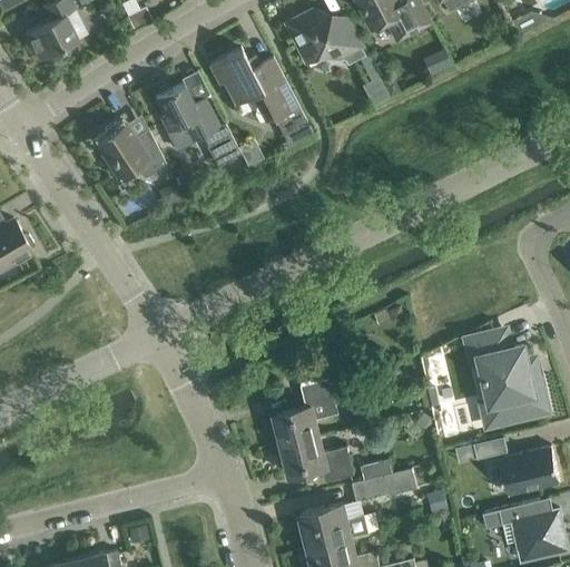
[(70,0),(56,0),(42,7),(50,21),(26,33),(29,40),(26,41),(31,51),(33,50),(39,60),(79,39),(66,15),(76,9),(70,0)]
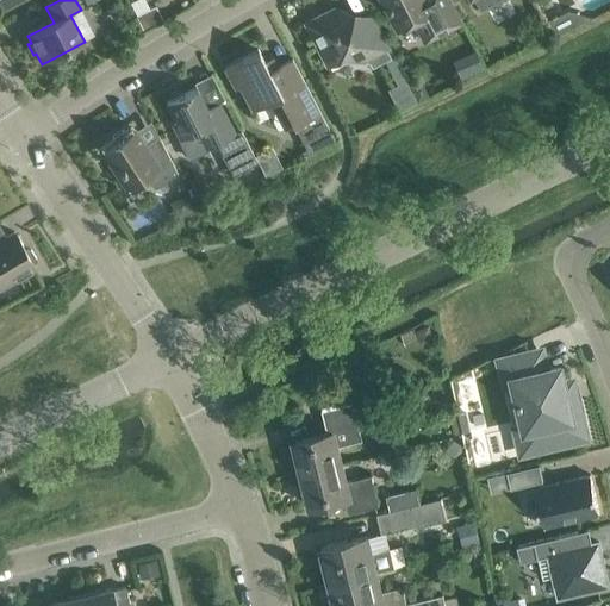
[(458,22),(450,8),(446,0),(380,0),(397,32),(414,23),(423,39),(458,22)]
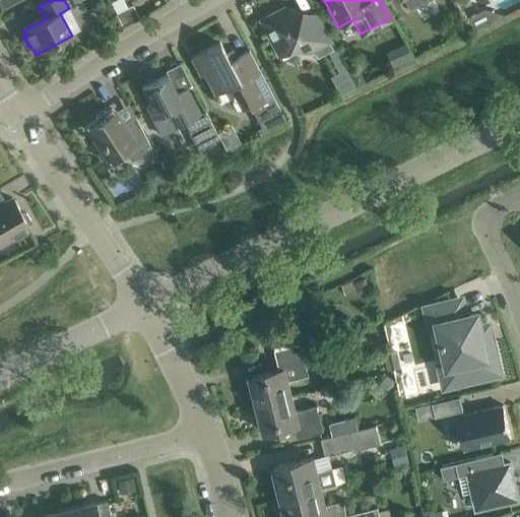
[(430,0),(402,0),(408,11),(430,0)]
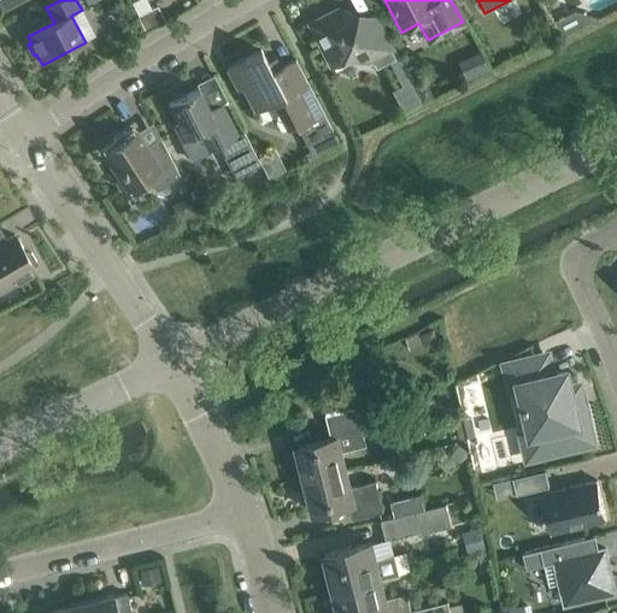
[(145,33),(165,23),(158,9),(137,18),(145,33)]
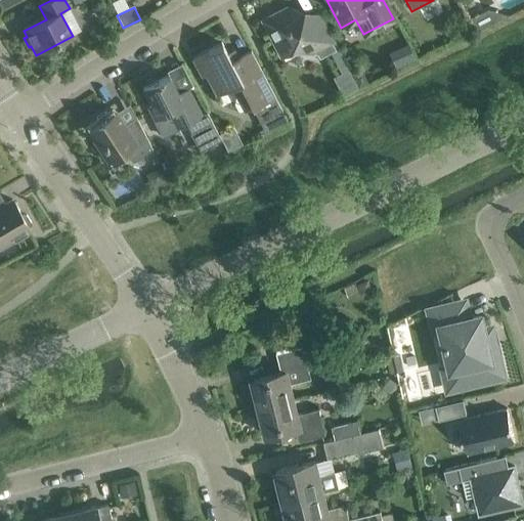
[(336,51),(326,34),(317,15),(315,16),(315,17),(303,24),(297,12),(292,11),(292,14),(289,13),(284,16),(281,12),(263,22),(281,58),(297,50),(317,56),(319,60),(336,51)]
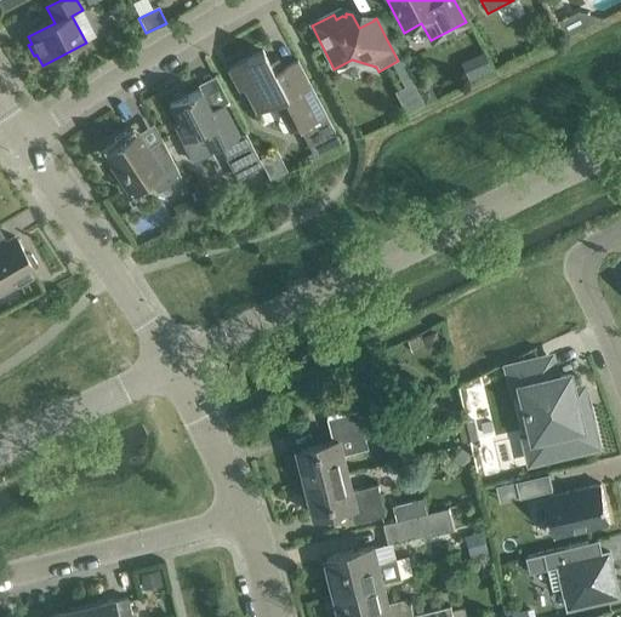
[(341,146),(332,130),(297,62),(283,69),(278,61),(269,66),(263,52),(229,70),(240,92),(245,90),(257,114),(273,106),(289,135),(300,130),(314,159),(341,146)]
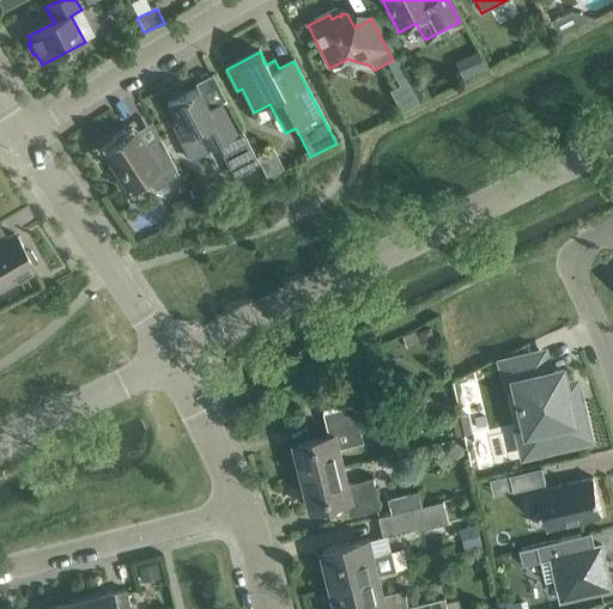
[(424,85),(412,90),(419,104),(431,98),(424,85)]
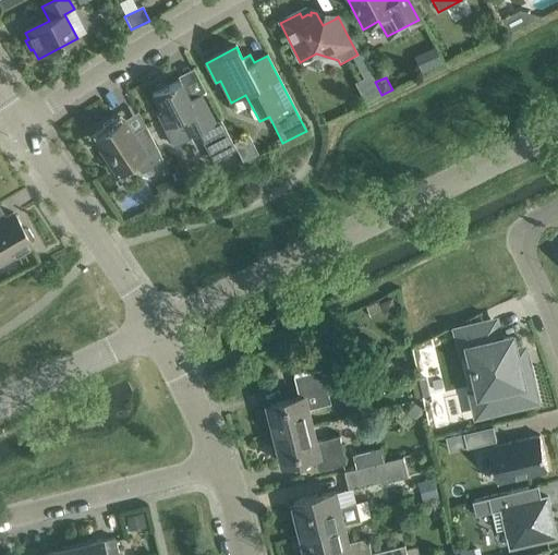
[(173,147),(199,134),(214,161),(237,151),(221,121),(215,124),(201,96),(190,101),(180,82),(152,96),(161,113),(157,116),(173,147)]
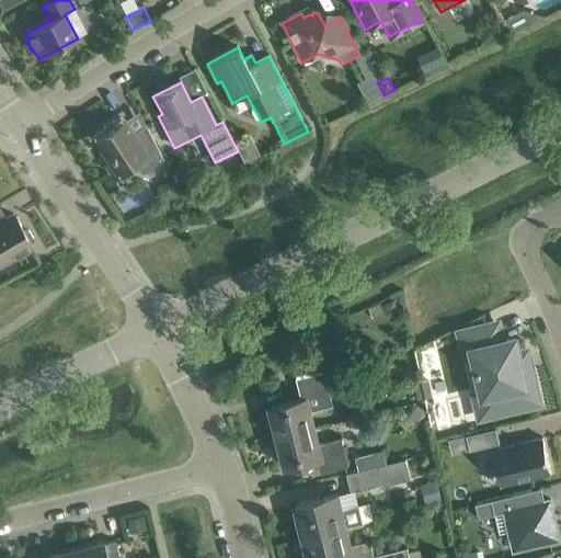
[(134,135),(125,122),(116,127),(113,122),(104,128),(103,134),(104,136),(93,143),(115,175),(134,163),(141,175),(163,161),(146,127),(134,135)]
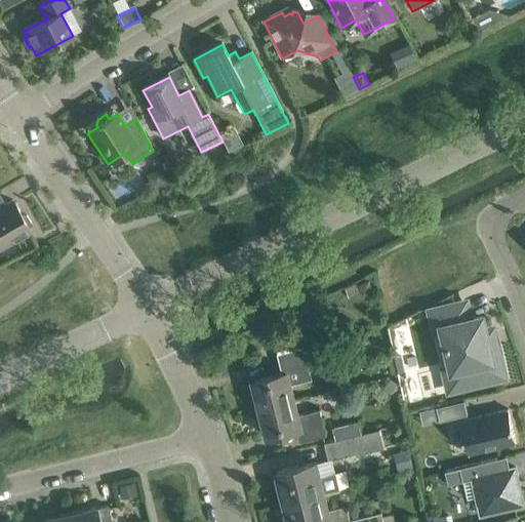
[(160,169),(146,176),(153,191),(167,184),(160,169)]
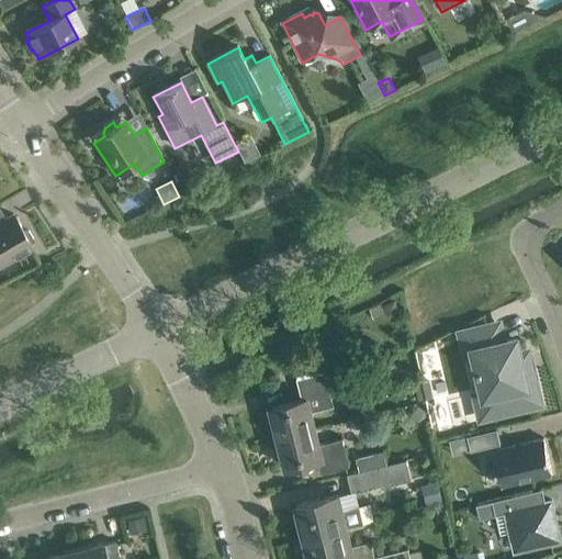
[(0,267),(32,249),(13,216),(0,224),(0,267)]
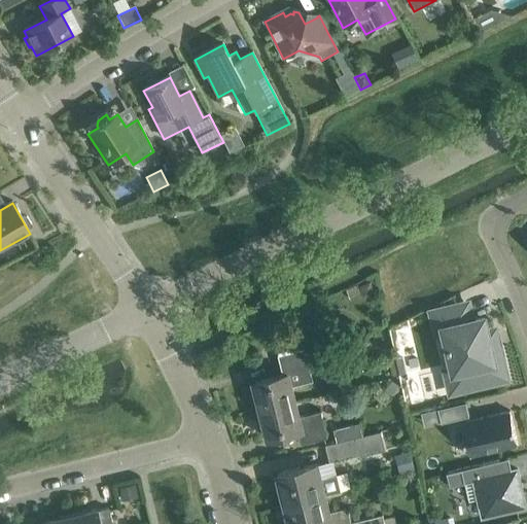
[(371,283),(360,287),(365,300),(376,294),(371,283)]
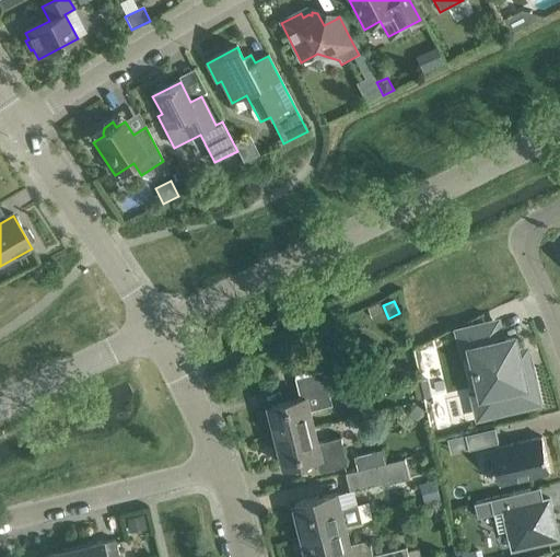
[(500,393),(505,413),(538,405),(527,371),(522,372),(514,340),(501,343),(492,325),(462,340),(469,357),(474,355),(483,397),(500,393)]
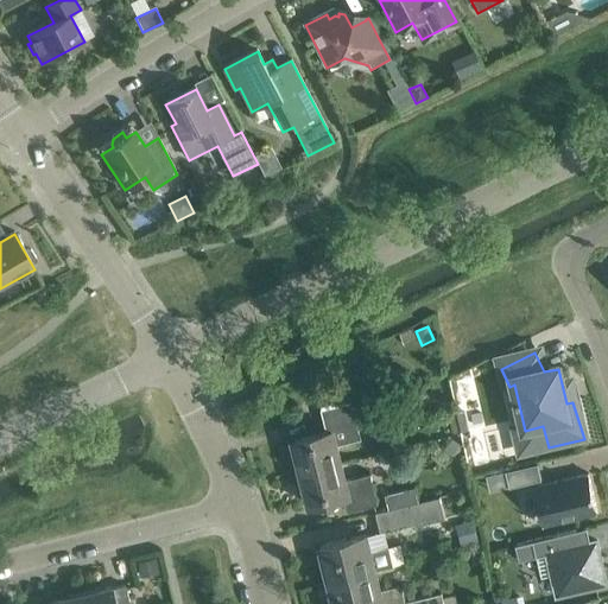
[(293,443),(302,475),(341,465),(336,447),(361,442),(352,404),(321,412),(327,434),(293,443)]
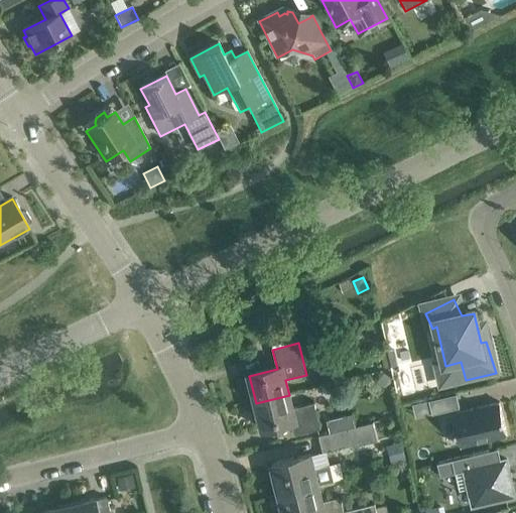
[(397,368),(394,353),(388,354),(392,369),(397,368)]
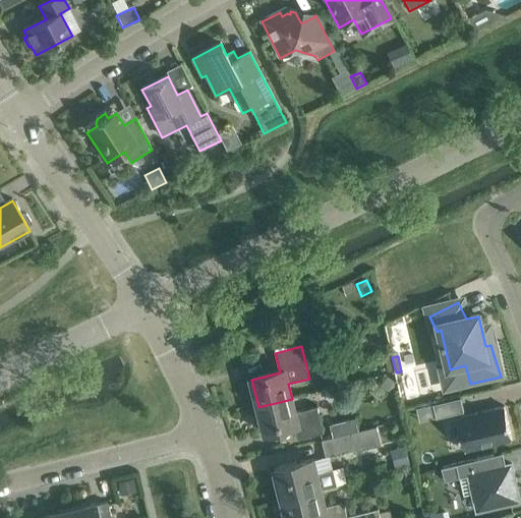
[(381,377),(378,383),(379,388),(387,394),(392,393),(395,388),(395,384),(385,377),(381,377)]
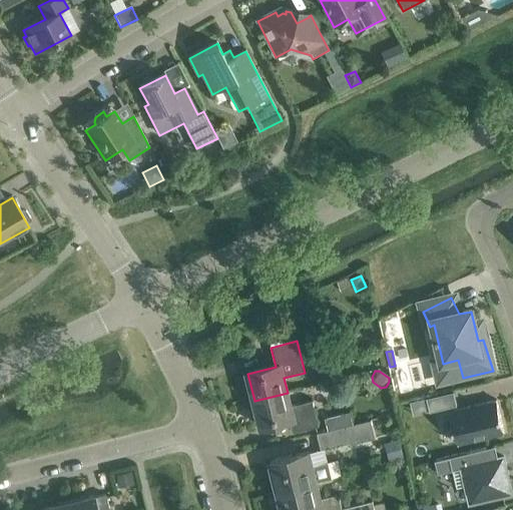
[(291,406),(288,393),(254,401),(262,429),(290,422),(293,434),(320,428),(313,401),(291,406)]
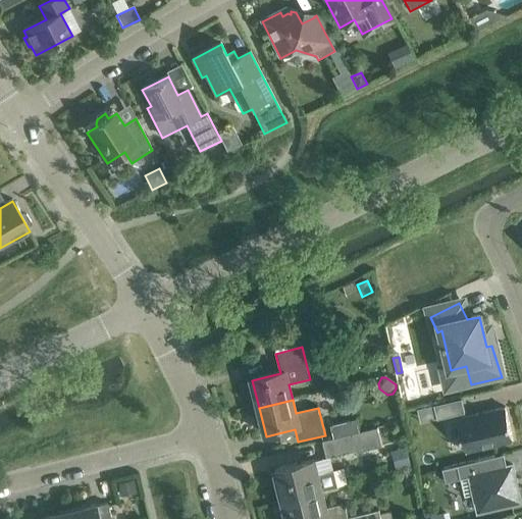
[(455,402),(435,407),(438,420),(458,415),(455,402)]
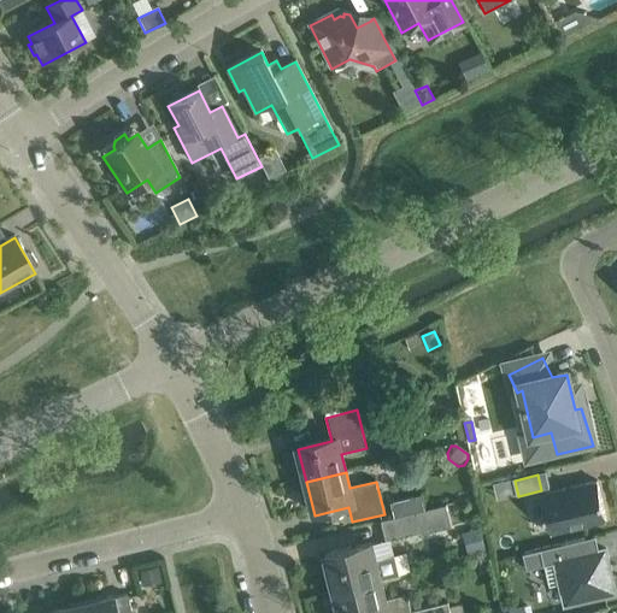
[(606,523),(597,483),(541,496),(551,536),(606,523)]
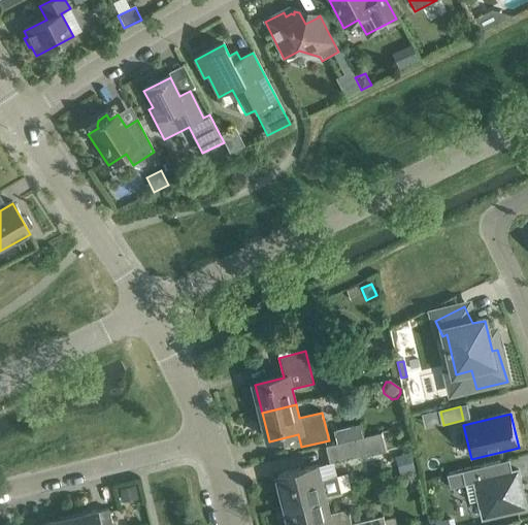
[(436,415),(424,418),(426,427),(438,424),(436,415)]
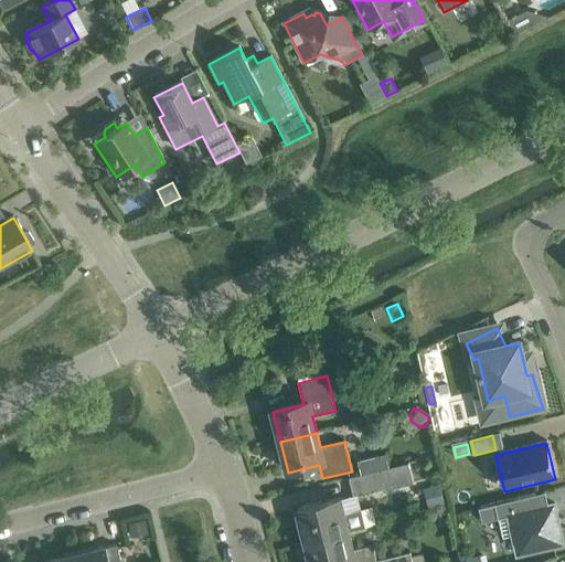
[(361,477),(391,469),(387,456),(358,463),(361,477)]
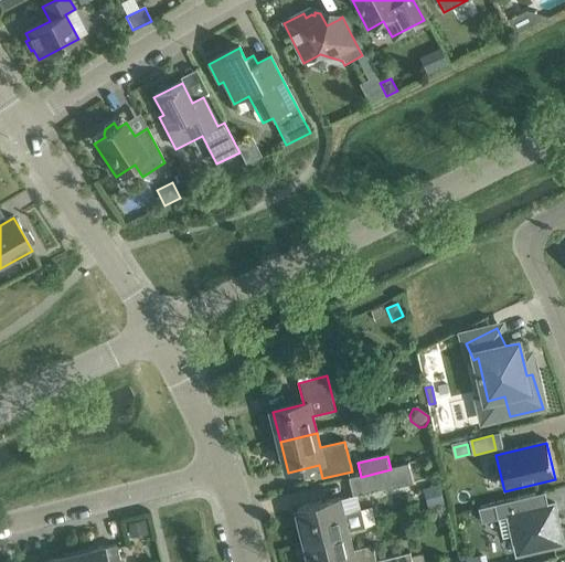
[(361,477),(350,480),(354,498),(358,497),(385,489),(386,492),(395,490),(414,486),(408,465),(391,469),(361,477)]
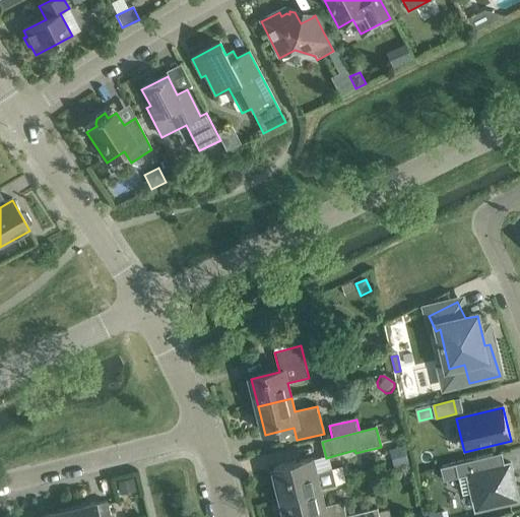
[(404,448),(390,451),(395,470),(409,467),(404,448)]
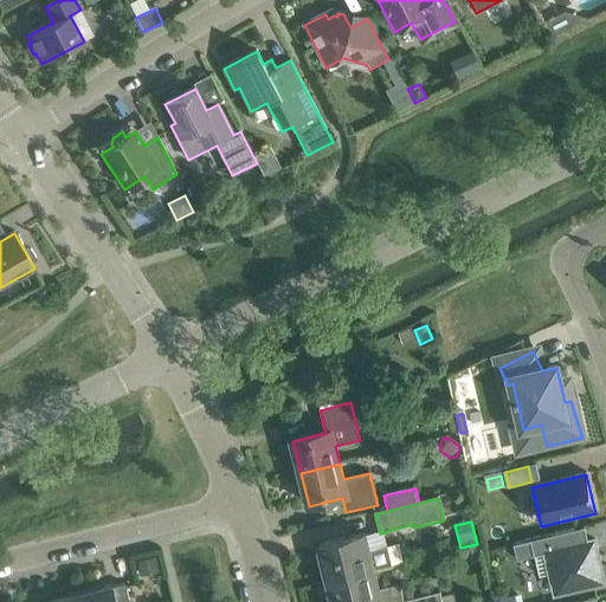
[(320,547),(328,583),(392,568),(387,547),(371,551),(367,535),(320,547)]
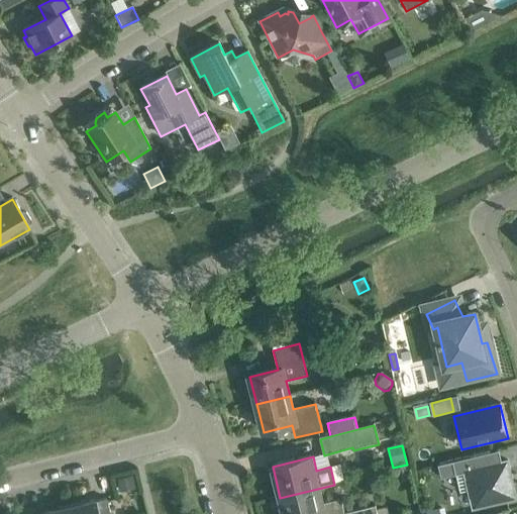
[(476,457),(449,464),(456,494),(470,491),(474,509),(516,499),(507,463),(479,469),(476,457)]
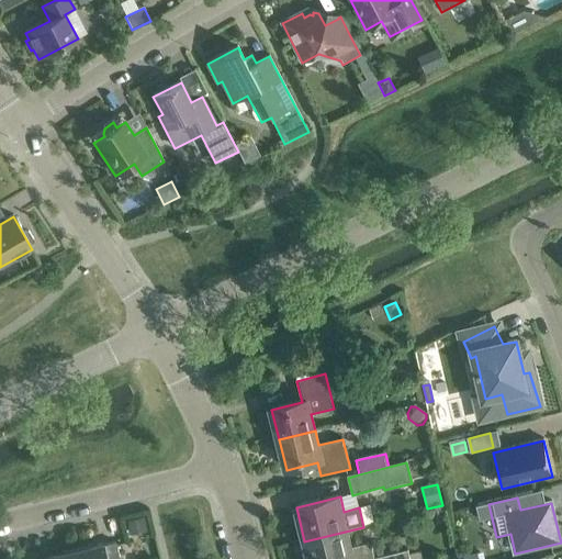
[(147,533),(144,518),(127,522),(131,536),(147,533)]
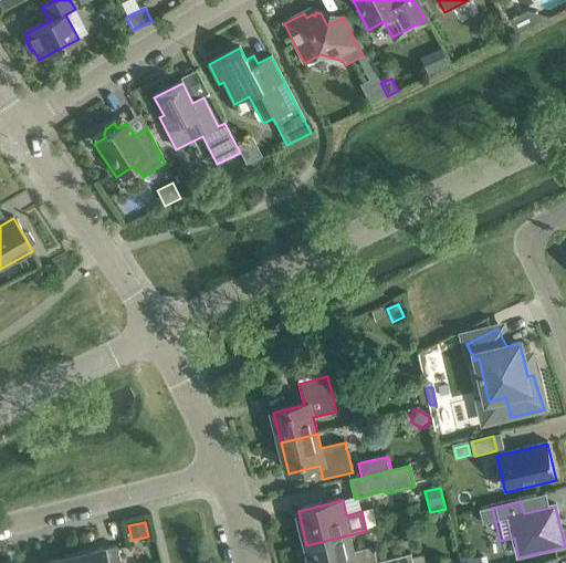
[(415,562),(412,553),(377,562),(373,546),(355,551),(350,535),(366,531),(306,545),(311,562),(415,562)]
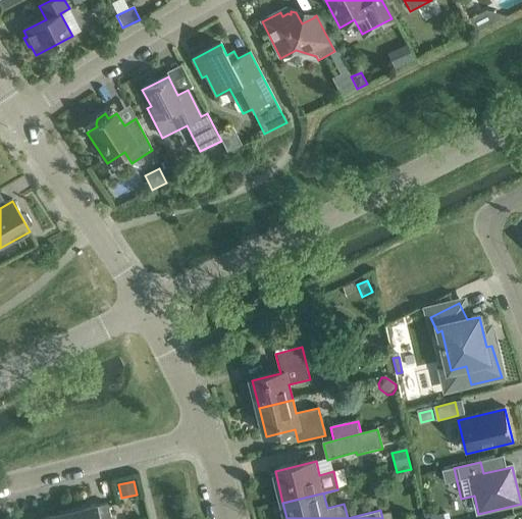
[(95,506),(70,512),(71,518),(110,518),(107,505),(96,508),(95,506)]
